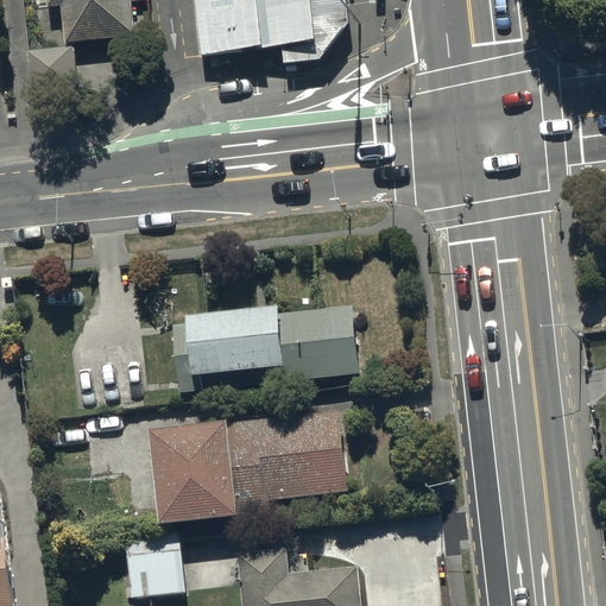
[(44,0),(45,6),(60,5),(63,42),(131,36),(127,0),(44,0)]
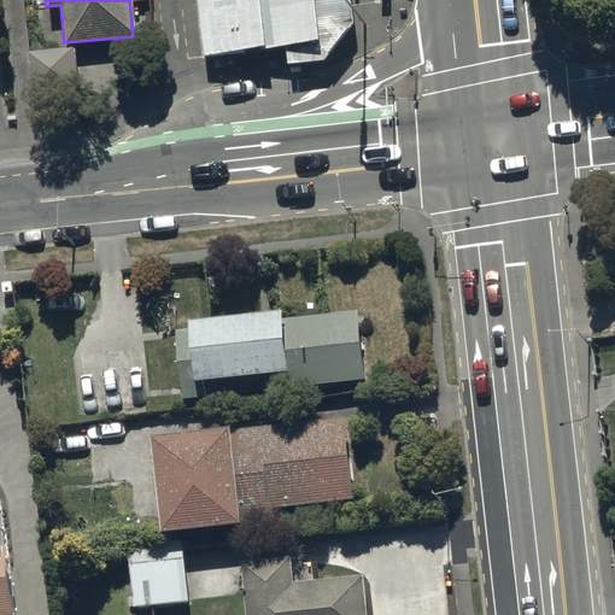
[(201,0),(210,64),(328,51),(353,22),(350,0),(201,0)]
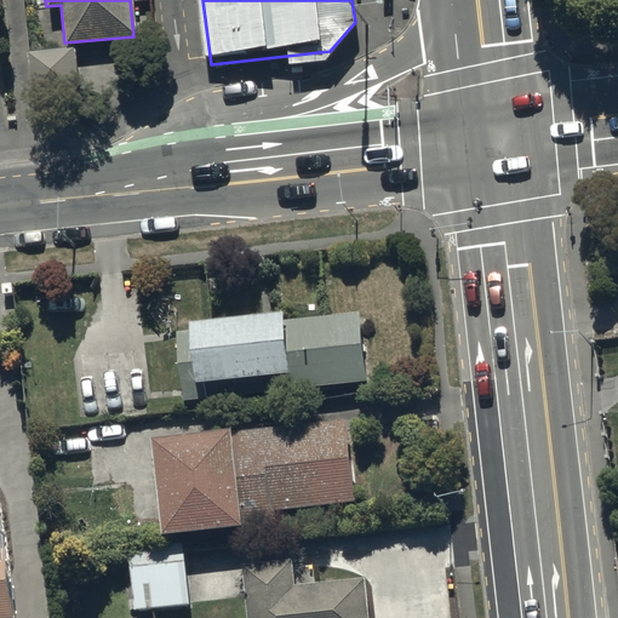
[(365,381),(356,310),(286,318),(285,312),(190,321),(192,331),(176,333),(183,401),(365,381)]
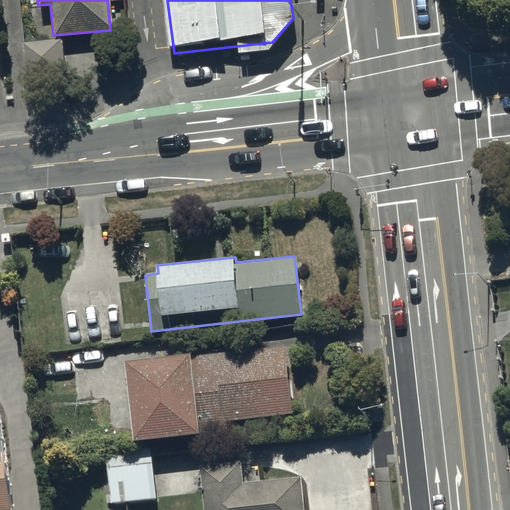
[(284,345),(126,362),(135,444),(226,434),(224,419),(291,412),(284,345)]
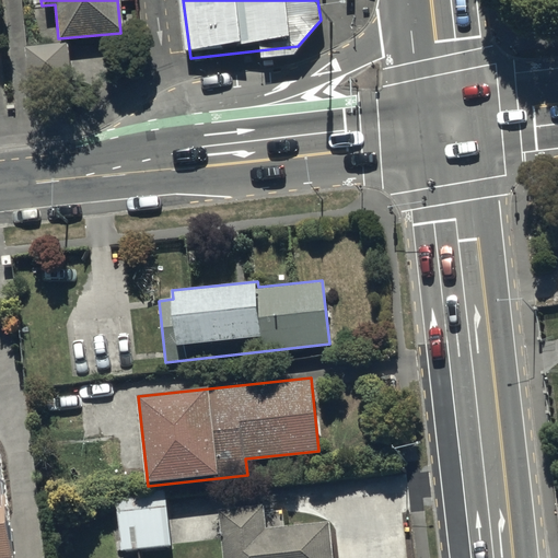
[(0,557),(12,557),(0,466),(0,557)]
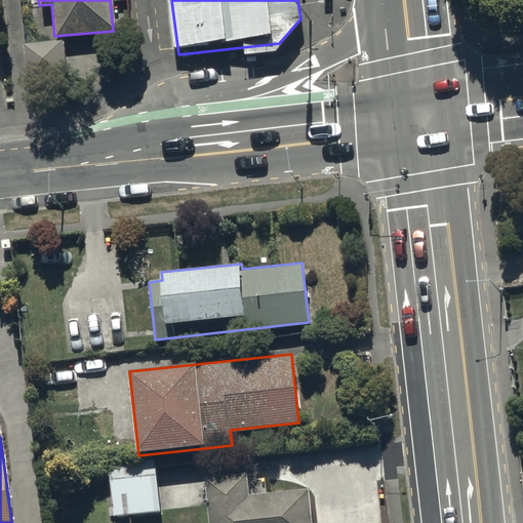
[(107,463),(113,515),(158,510),(152,457),(107,463)]
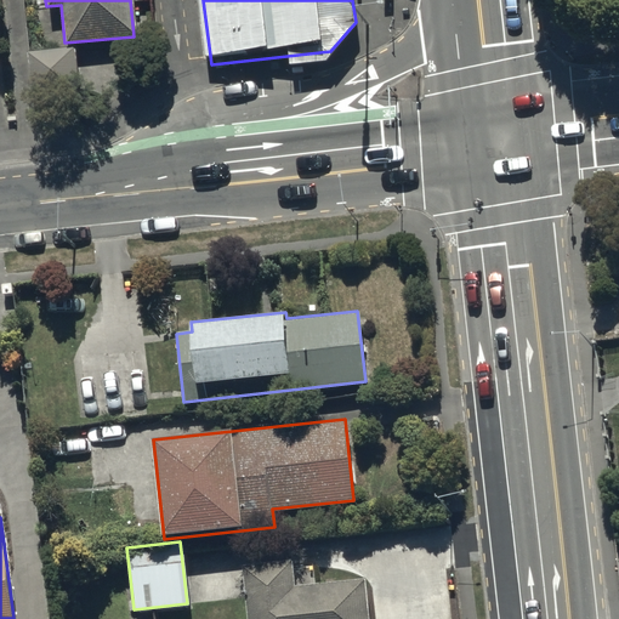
[(293,558),(242,564),(248,618),(370,618),(365,577),(295,585),(293,558)]
